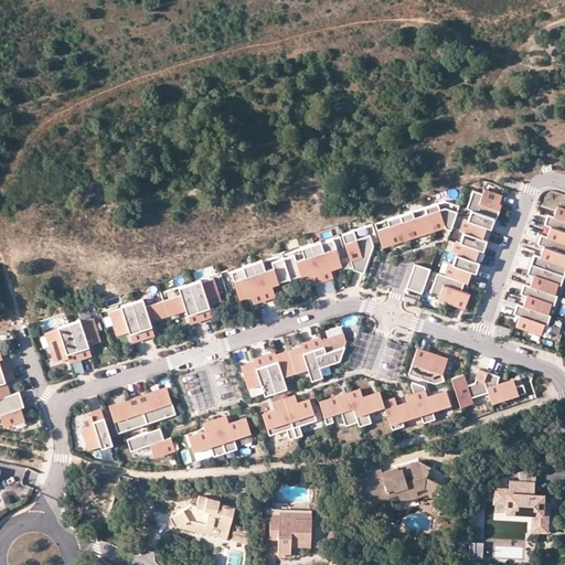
[(502,193),(484,188),(483,192),(473,189),(468,206),(472,209),(469,219),(466,217),(461,230),(465,231),(461,241),(458,240),(454,252),(457,253),(455,263),(450,262),(447,274),(439,272),(433,292),(441,295),(458,300),(458,304),(467,307),(472,292),(462,289),(466,280),(469,281),(472,270),(477,272),(480,260),(477,259),(480,247),(484,249),(488,238),(483,237),(488,225),(492,227),(496,216),(498,217),(502,202),(500,201),(502,193)]
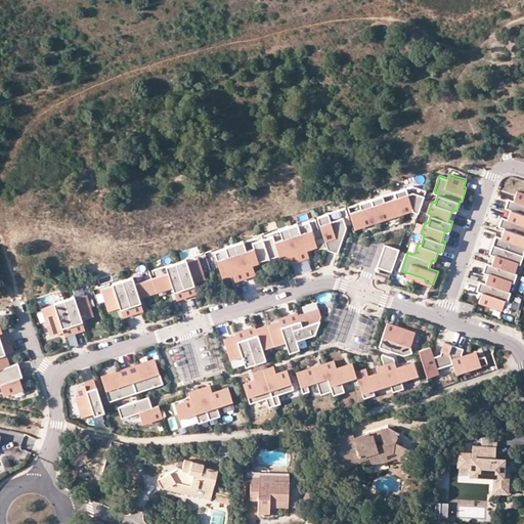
[(372,200),(348,207),(352,219),(354,225),(355,228),(379,221),(402,214),(411,211),(419,213),(420,210),(426,190),(412,186),(395,191),(372,200)]
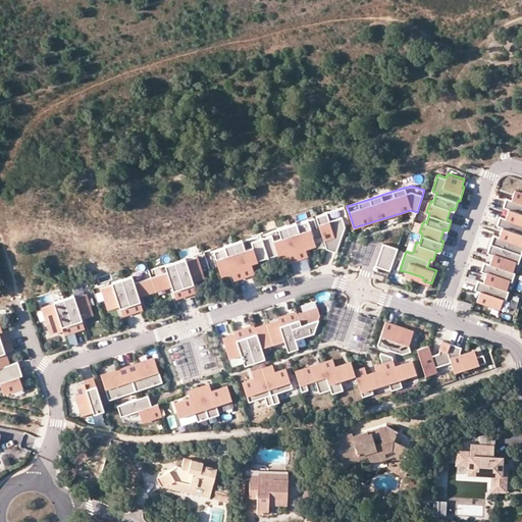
[(521,192),(515,190),(512,199),(507,197),(504,206),(509,208),(506,217),(501,215),(498,224),(503,226),(500,236),(493,233),(490,243),(487,252),(492,254),(489,263),(484,261),(481,270),(486,271),(483,281),(478,279),(475,289),(480,291),(477,300),(501,307),(504,298),(506,299),(509,290),(507,289),(510,279),(512,280),(515,271),(513,270),(516,261),(518,262),(521,253),(521,251),(521,192)]
